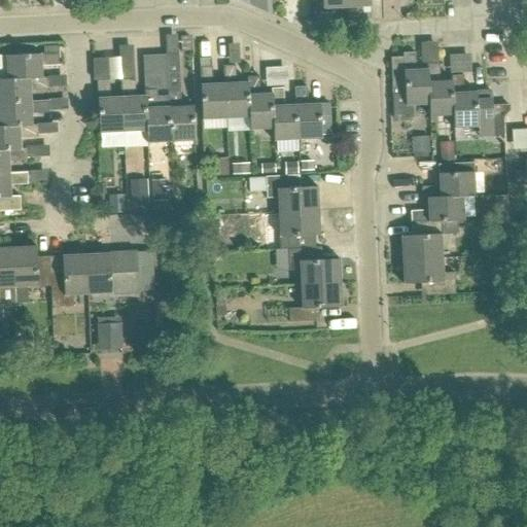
[(322,0),(323,9),(347,8),(346,0),(322,0)]
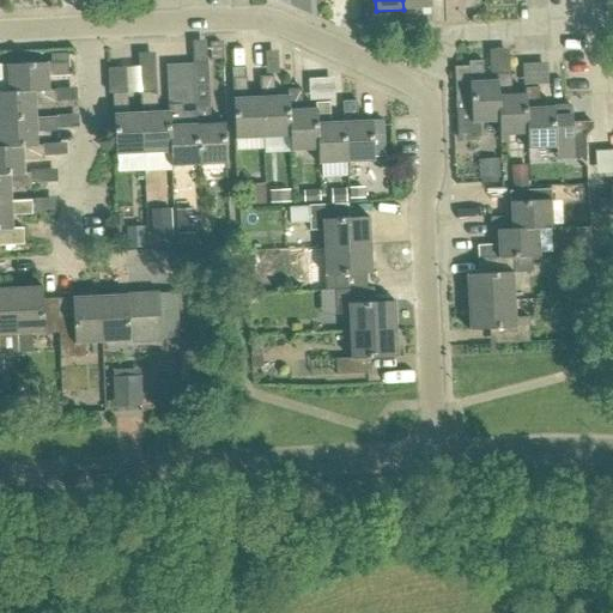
[(485,73),(505,74),(505,49),(486,49),(485,73)]
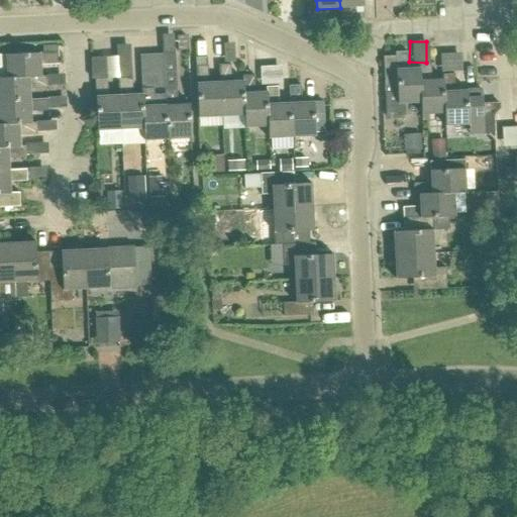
[(6,55),(0,55),(0,77),(41,75),(40,64),(58,63),(58,50),(6,54),(6,55)]
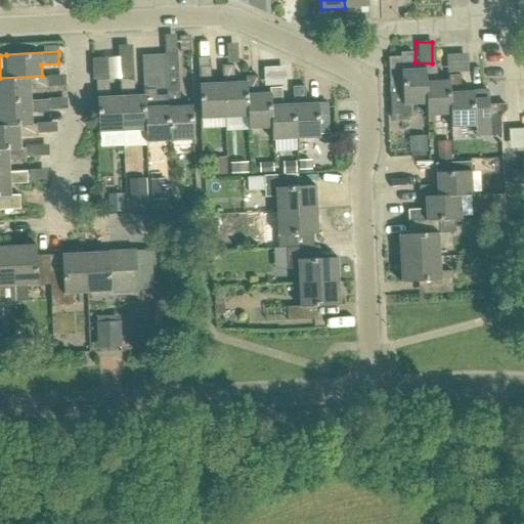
[(427,103),(424,69),(413,70),(412,52),(400,53),(400,56),(387,56),(389,95),(390,118),(409,117),(409,104),(427,103)]
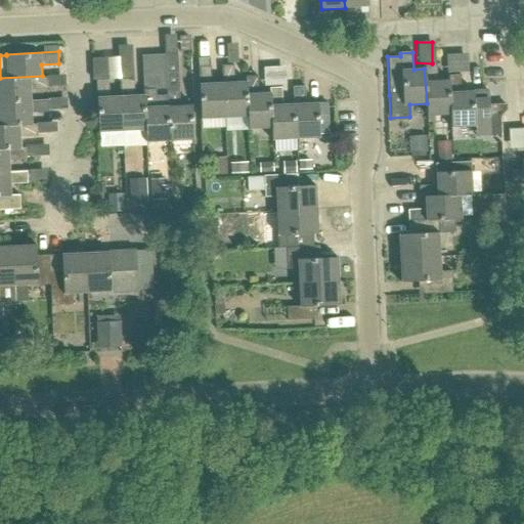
[(168,107),(170,141),(193,140),(192,106),(180,106),(179,74),(178,74),(177,54),(166,54),(167,89),(168,107)]
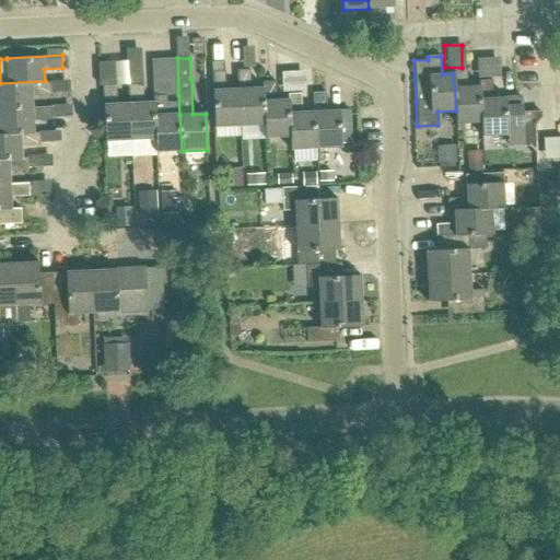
[(497,58),(474,58),(474,78),(497,78),(497,58)]
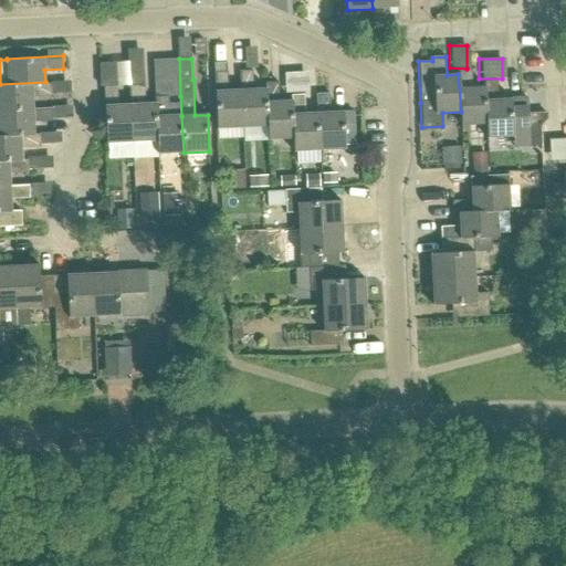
[(473,67),(458,69),(458,74),(461,112),(461,125),(486,124),(484,87),(474,87),(473,67)]
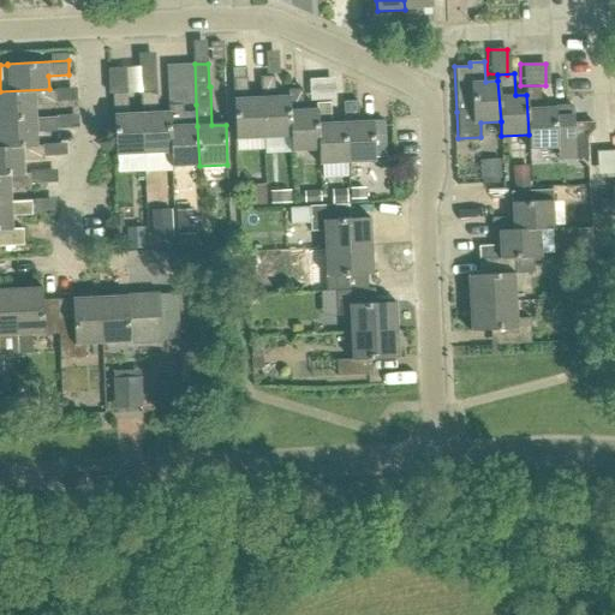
[(276,97),(275,76),(262,76),(263,97),(266,138),(292,137),(288,96),(276,97)]
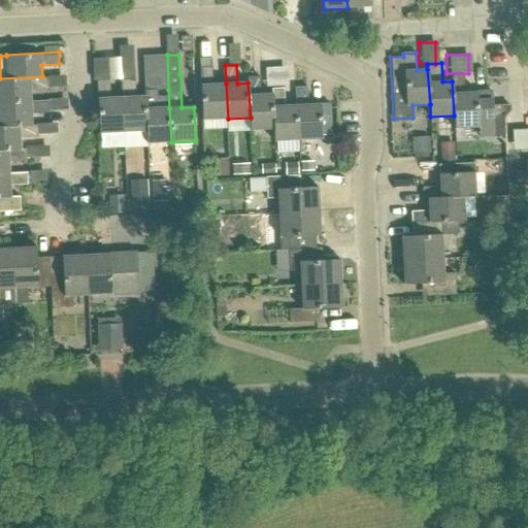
[(212,66),(200,67),(204,130),(226,129),(226,119),(228,119),(226,84),(213,84),(212,66)]
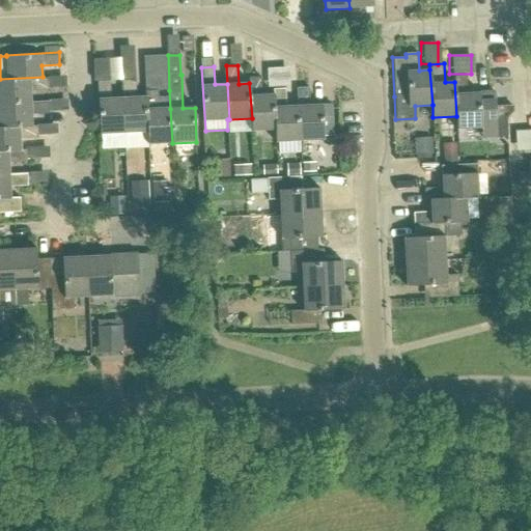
[(263,86),(287,86),(287,67),(263,67),(263,86)]
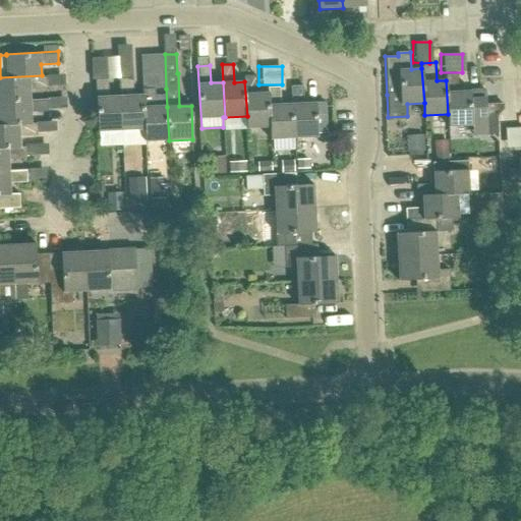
[(457,74),(446,75),(446,80),(448,114),(449,127),(472,126),(473,138),(487,137),(485,90),(458,92),(457,74)]
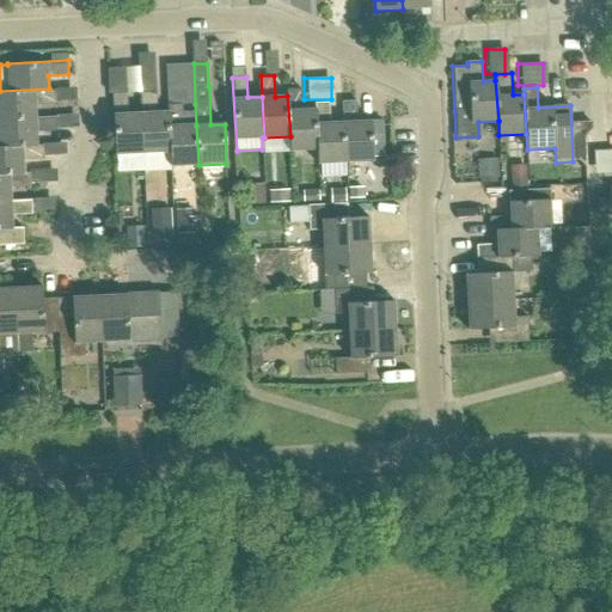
[(49,89),(0,91),(0,120),(37,120),(37,117),(36,104),(55,103),(54,89),(49,89)]
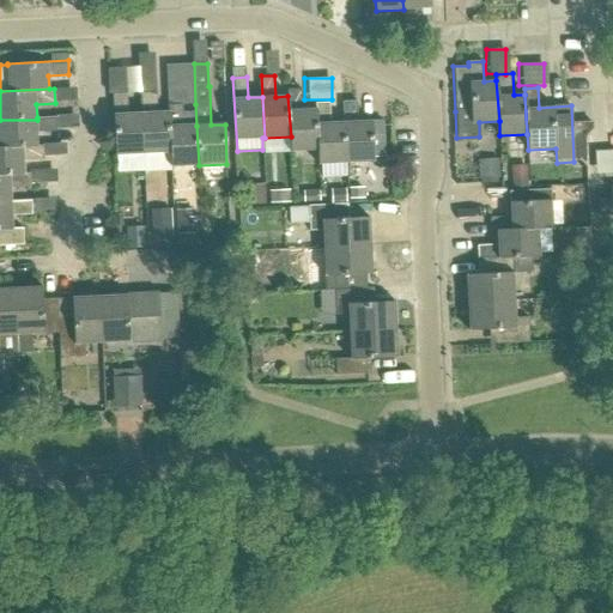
[(302,89),(287,90),(287,96),(291,137),(291,150),(319,149),(316,108),(303,109),(302,89)]
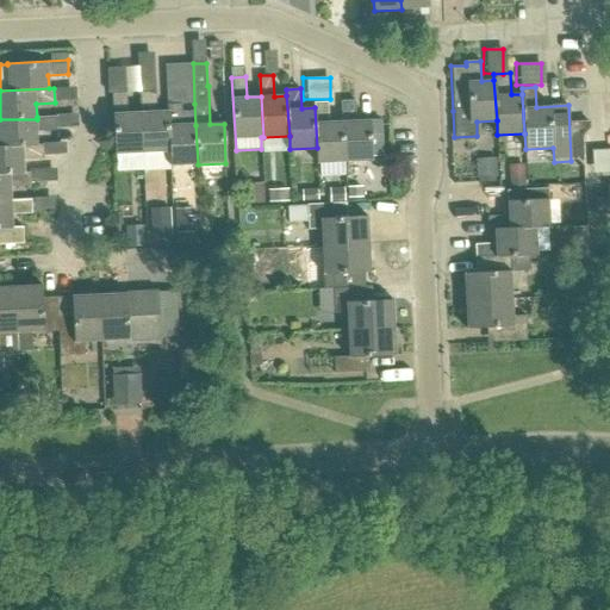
[(128,91),(112,92),(116,154),(143,153),(142,139),(141,112),(129,112),(128,91)]
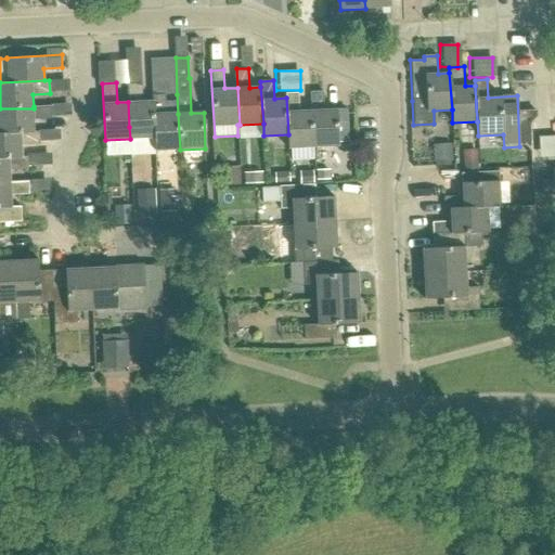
[(140,82),(127,82),(128,102),(129,127),(130,139),(154,138),(153,101),(141,102),(140,82)]
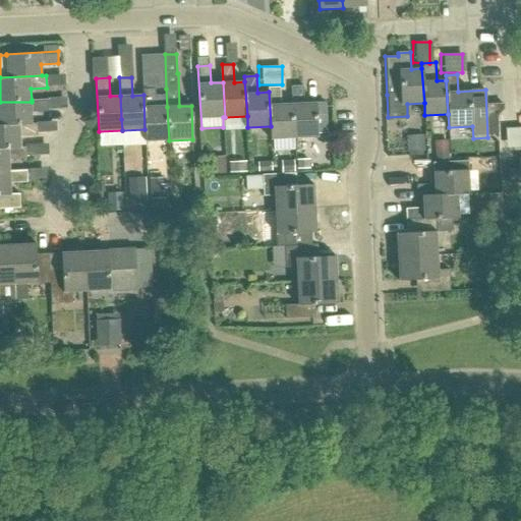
[(293,104),(295,138),(319,137),(316,102),(304,103),(303,85),(291,87),(292,104),(293,104)]
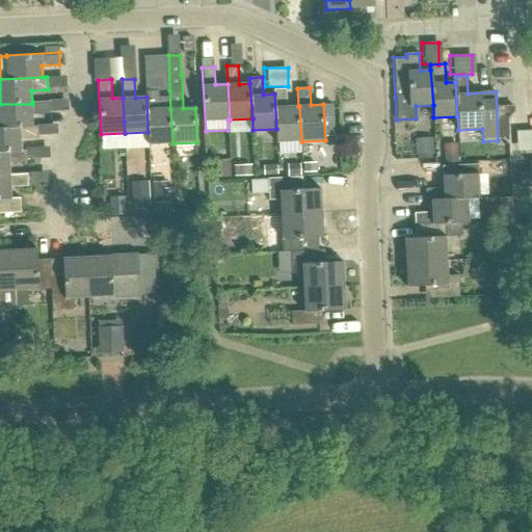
[(288,106),(287,88),(274,89),(274,94),(276,129),(276,142),(301,141),(299,106),(298,106),(288,106)]
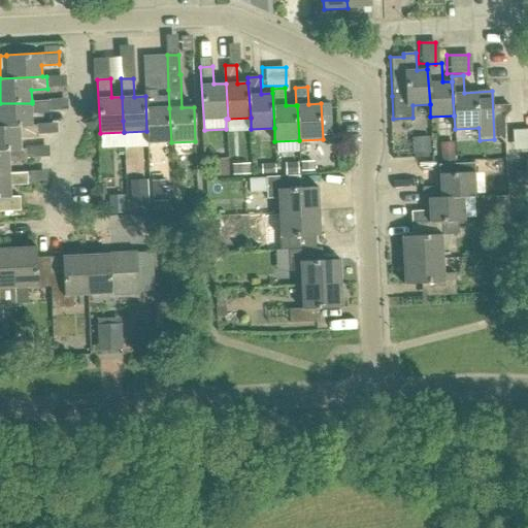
[(171,142),(169,108),(158,108),(157,91),(144,91),(145,96),(146,131),(147,143),(171,142)]
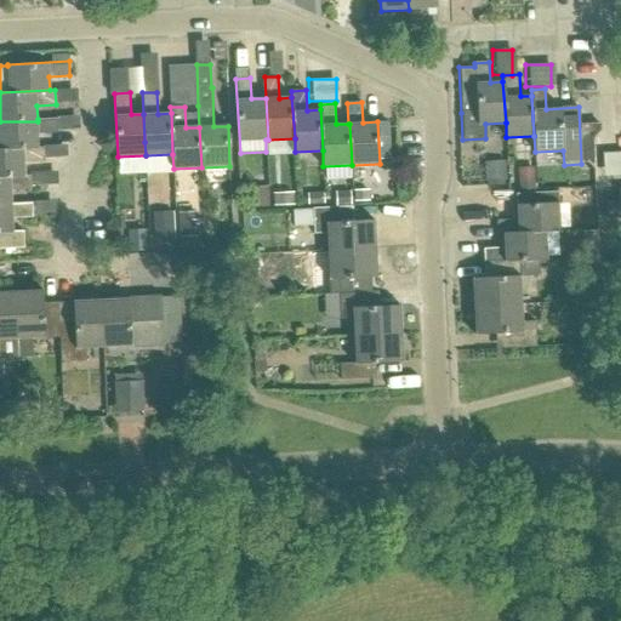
[(57,119),(38,119),(38,121),(0,121),(0,148),(38,147),(39,147),(38,134),(57,132),(57,119)]
